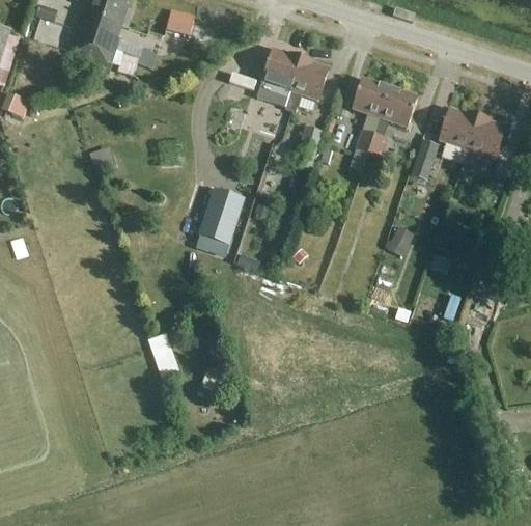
[(120,24),(128,2),(126,2),(126,0),(87,0),(83,12),(80,11),(68,49),(110,63),(119,36),(114,35),(118,23),(120,24)]
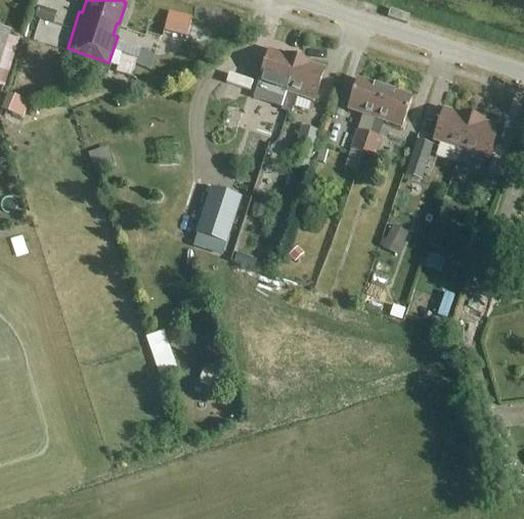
[(38,3),(34,13),(52,19),(56,9),(38,3)]
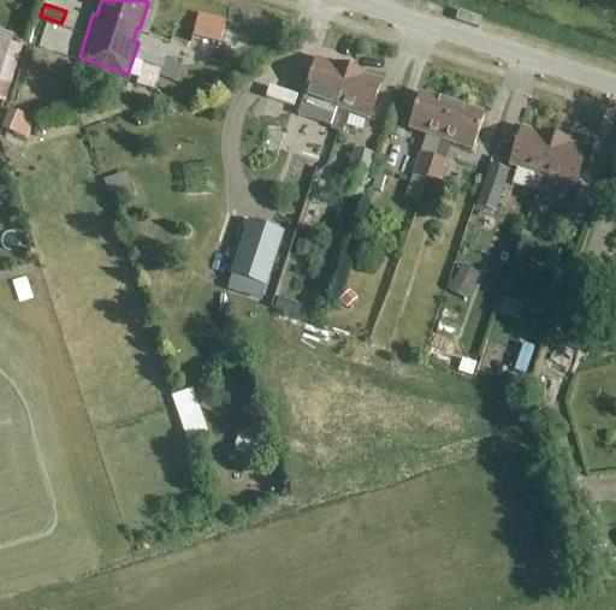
[(206,16),(201,34),(218,39),(223,21),(206,16)]
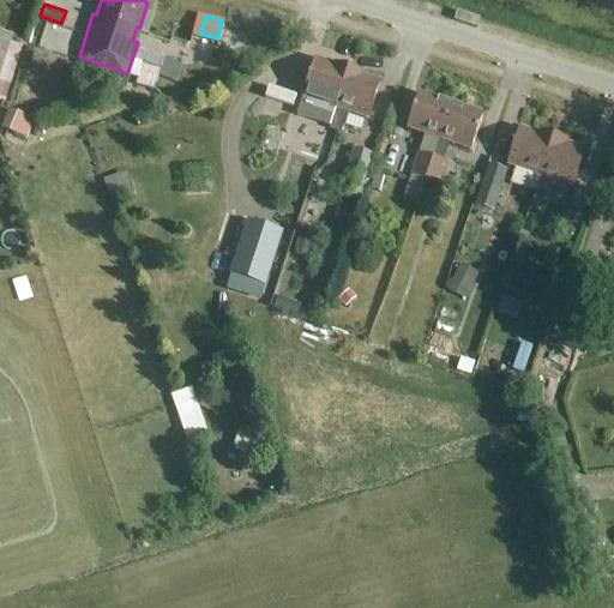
[(0,68),(12,32),(0,28),(0,68)]
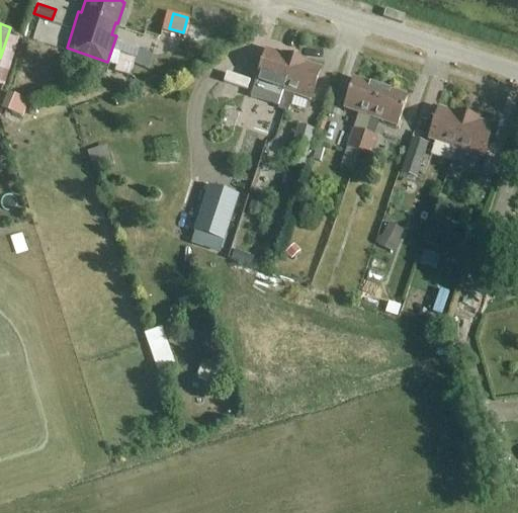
[(282,87),(292,57),(266,48),(256,78),(282,87)]
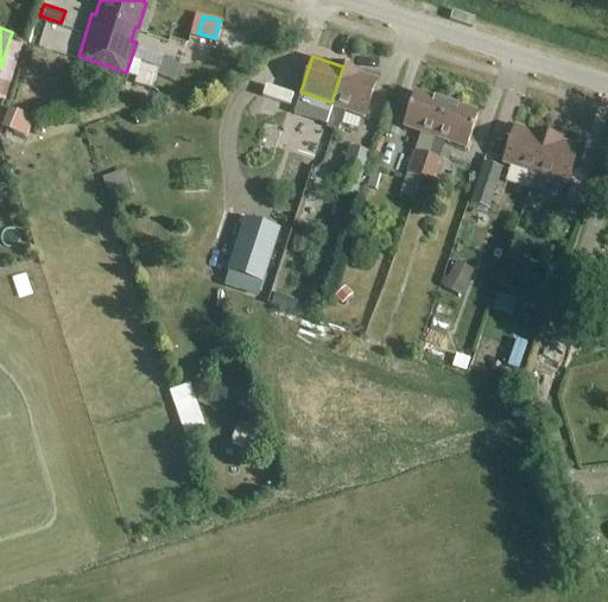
[(141,59),(134,81),(152,87),(158,65),(141,59)]
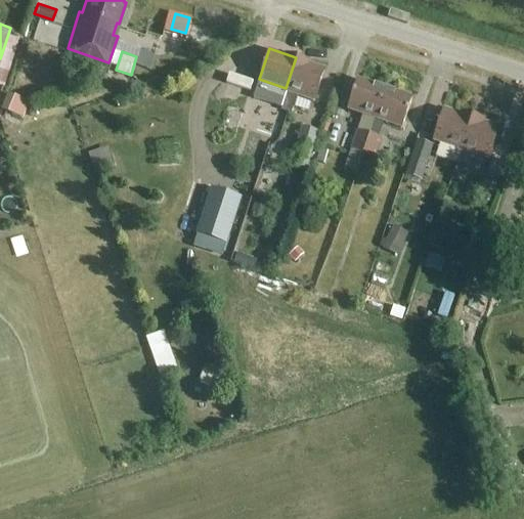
[(296,57),(286,88),(288,89),(281,106),(293,110),(298,92),(312,97),(322,67),(296,57)]
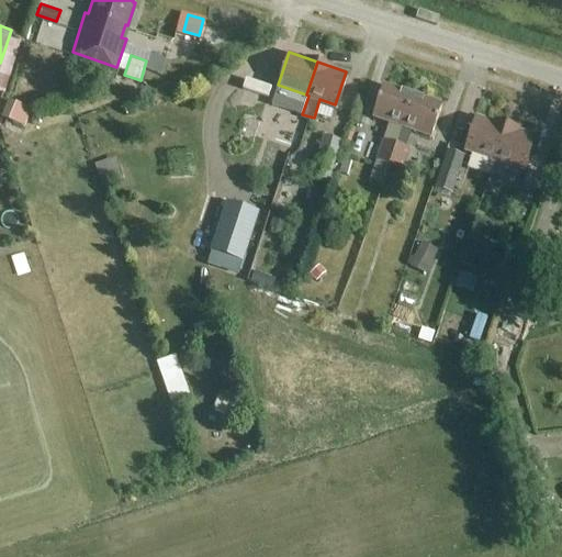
[(94,63),(88,84),(107,89),(113,68),(94,63)]
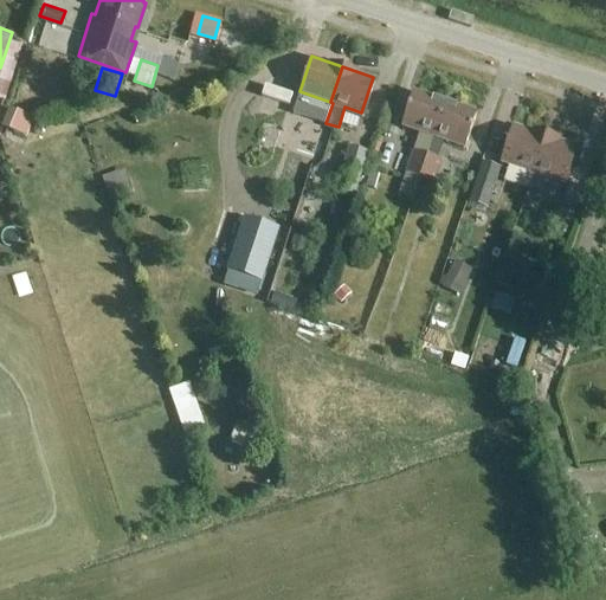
[(433,133),(444,100),(413,89),(403,123),(433,133)]
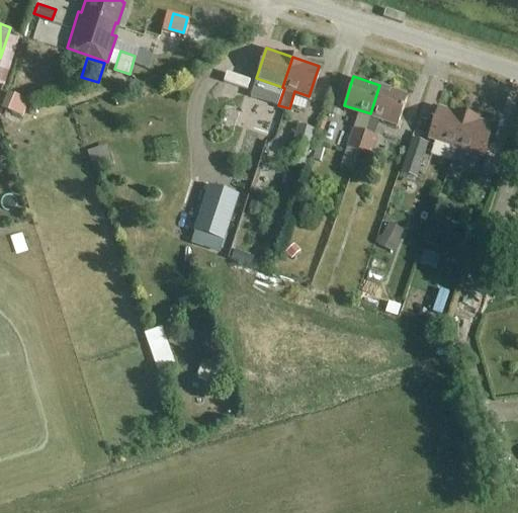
[(379,85),(370,113),(397,122),(406,93),(379,85)]
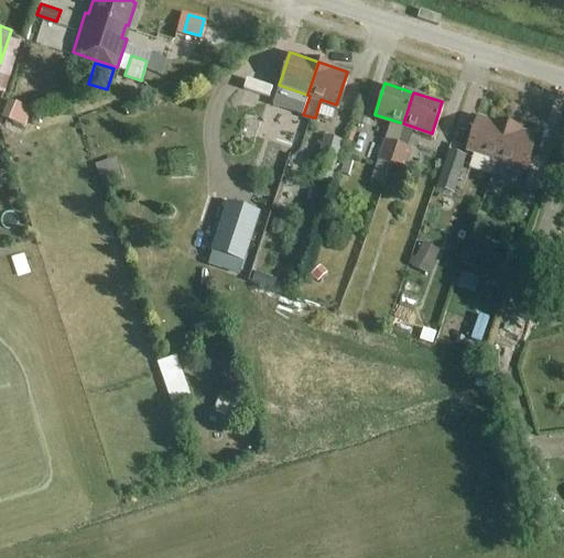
[(4,108),(1,115),(22,123),(23,124),(24,123),(29,111),(31,107),(9,97),(4,108)]
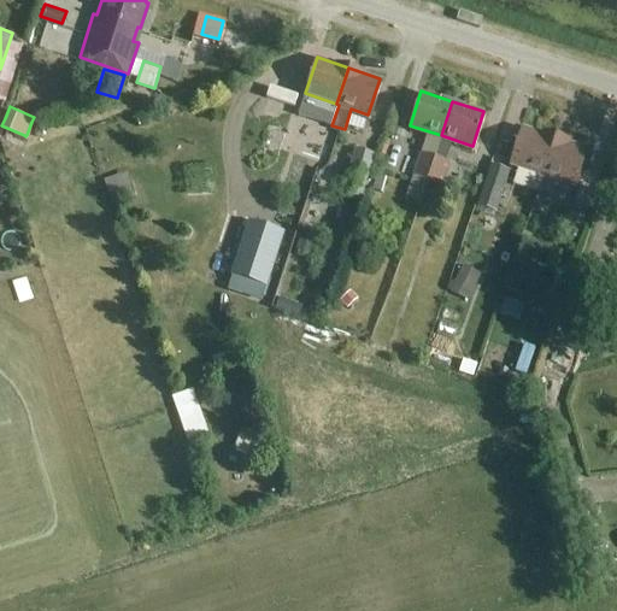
[(271,121),(260,157),(280,164),(291,128),(271,121)]
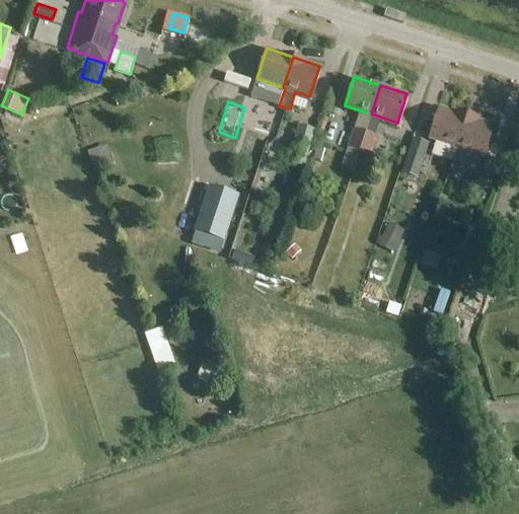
[(456,145),(466,115),(440,105),(430,136),(456,145)]
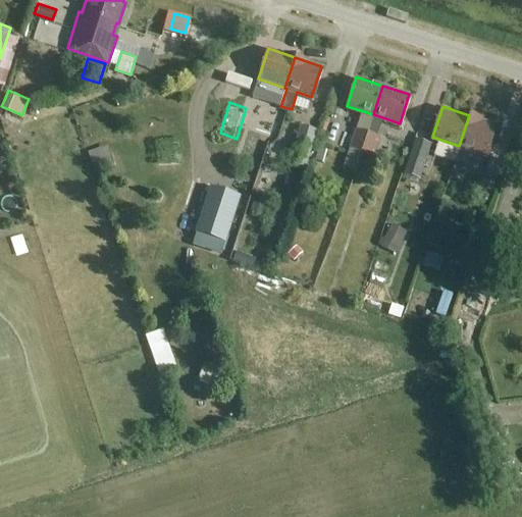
[(469,115),(459,146),(485,154),(494,124),(469,115)]
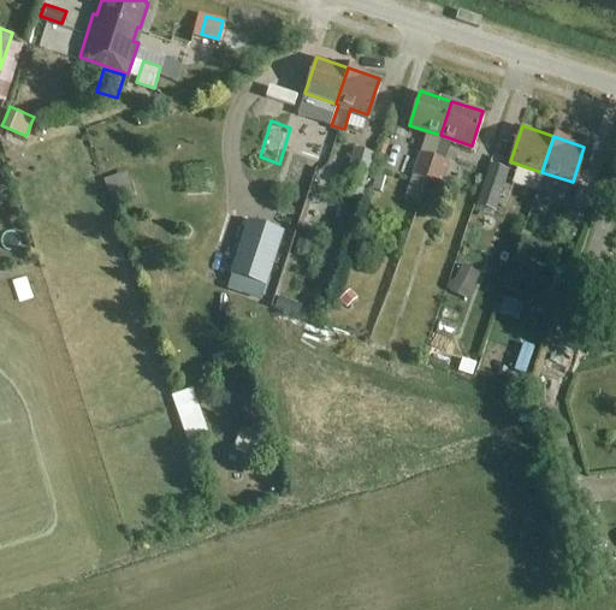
[(360,197),(374,150),(355,146),(341,193),(360,197)]
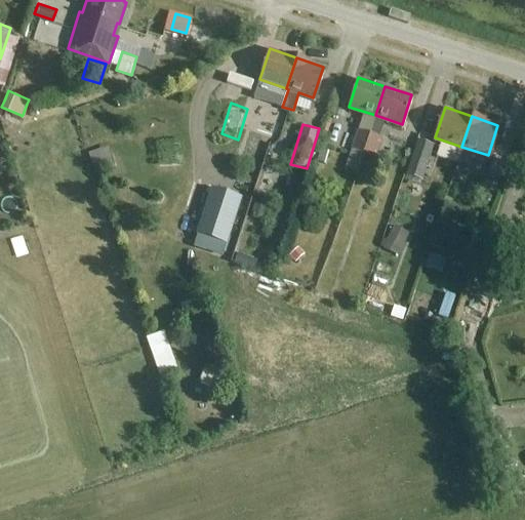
[(357,126),(351,146),(364,150),(370,131),(357,126)]
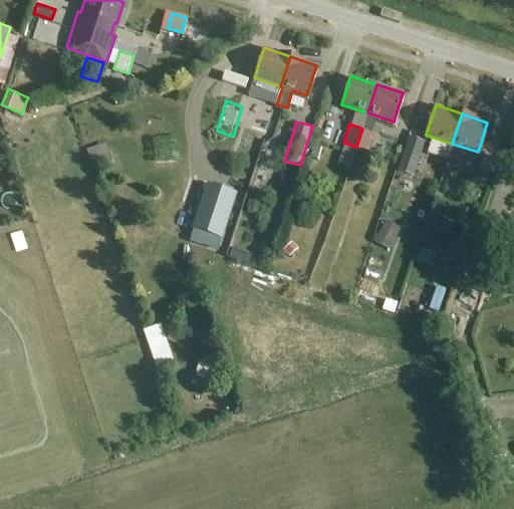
[(362,129),(356,147),(366,151),(373,132),(362,129)]
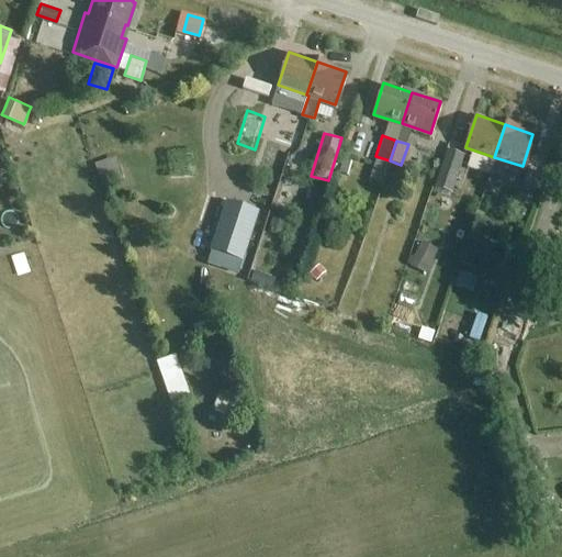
[(453,190),(465,153),(447,146),(435,185),(453,190)]
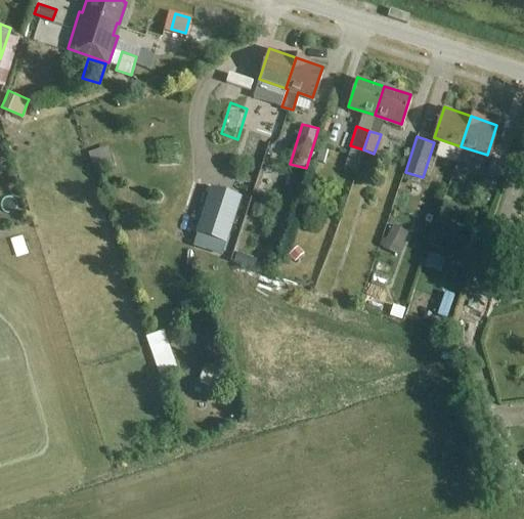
[(318,147),(314,160),(323,163),(326,150),(318,147)]
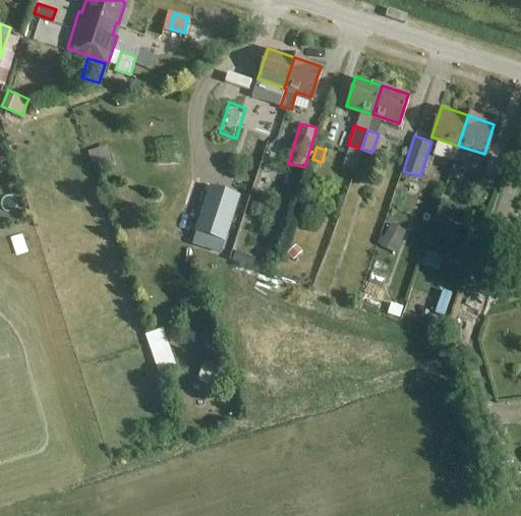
[(287,166),(281,186),(293,190),(300,171),(287,166)]
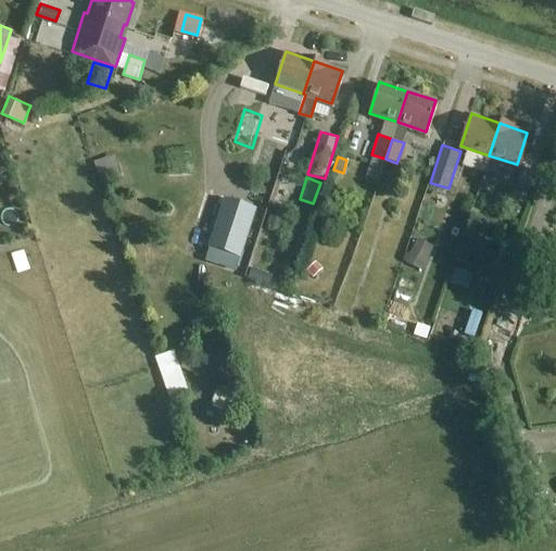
[(235,262),(252,207),(228,199),(210,253),(235,262)]
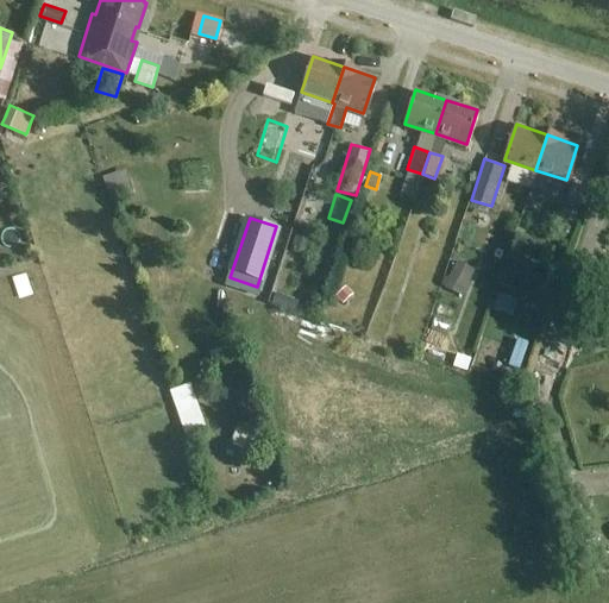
[(295,232),(290,247),(305,252),(311,237),(295,232)]
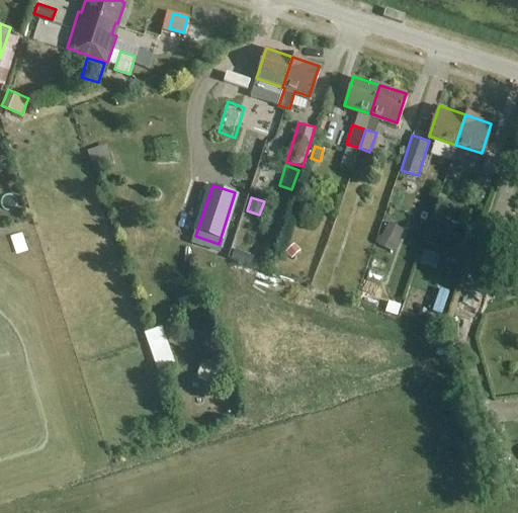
[(237,246),(233,256),(252,263),(256,254),(237,246)]
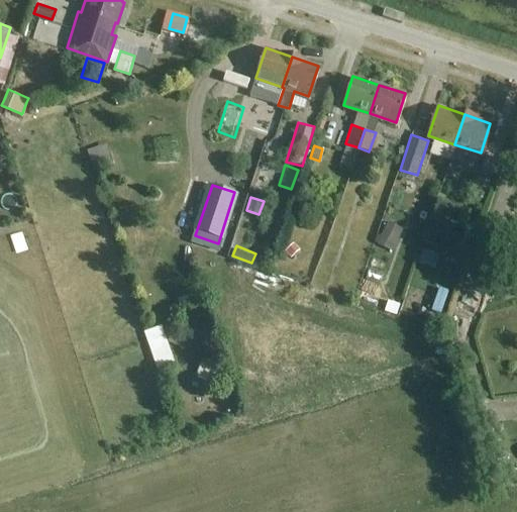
[(421,245),(417,260),(433,265),(437,250),(421,245)]
